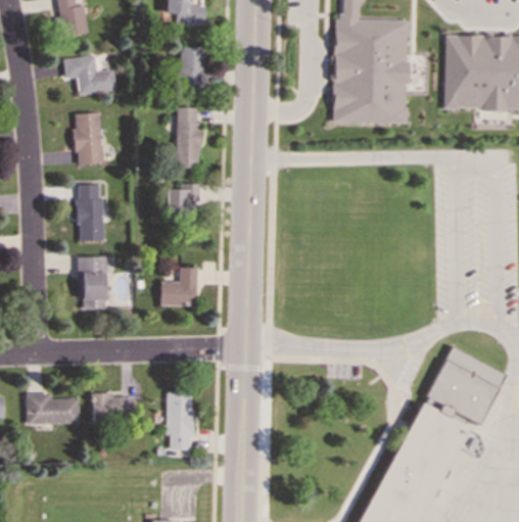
[(57,0),(63,37),(89,33),(85,5),(77,6),(76,0),(57,0)]
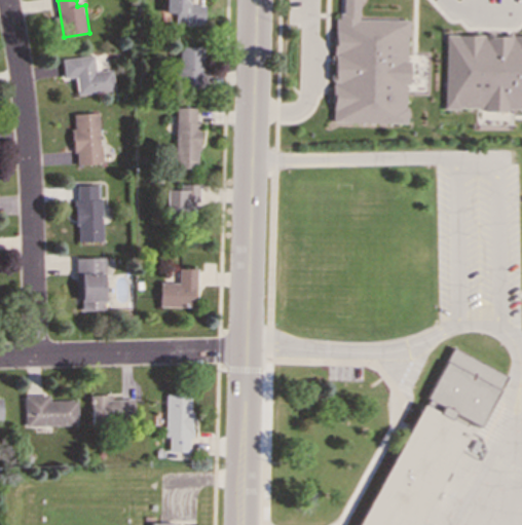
[(207,26),(207,5),(192,5),(192,0),(168,0),(168,13),(178,13),(178,26),(207,26)]
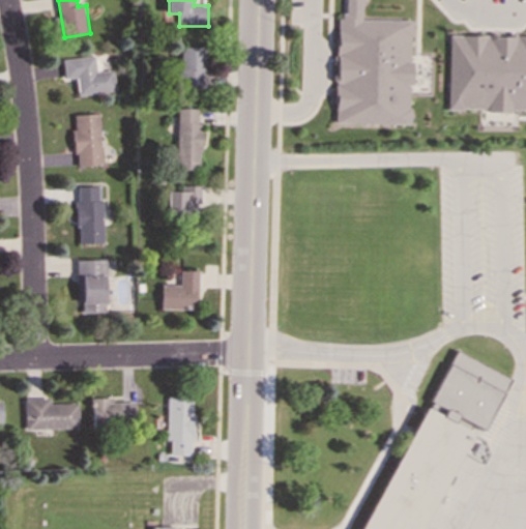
[(338,123),(412,125),(415,21),(363,20),(363,0),(347,0),(347,17),(340,17),(338,123)]
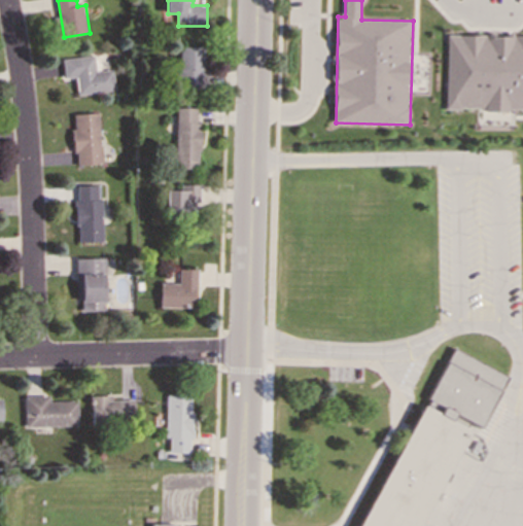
[(448,110),(522,110),(522,36),(449,35),(448,110)]
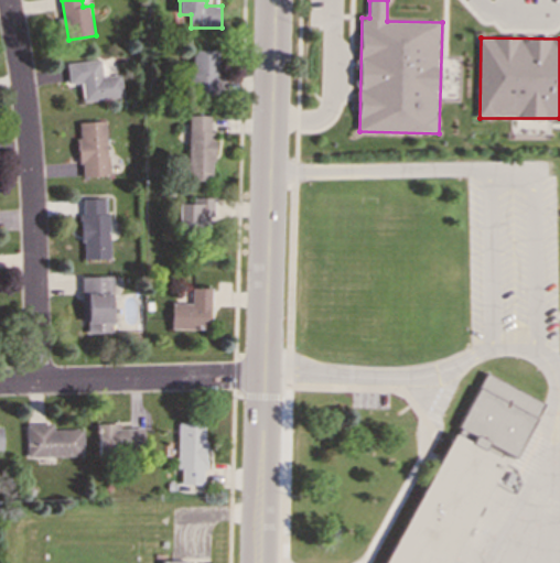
[(221,52),(192,51),(191,93),(219,94),(221,52)]
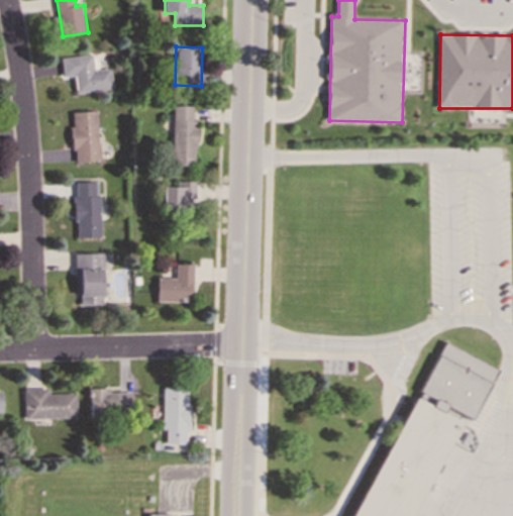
[(113,69),(96,71),(94,56),(63,59),(65,77),(77,76),(78,93),(115,90),(113,69)]
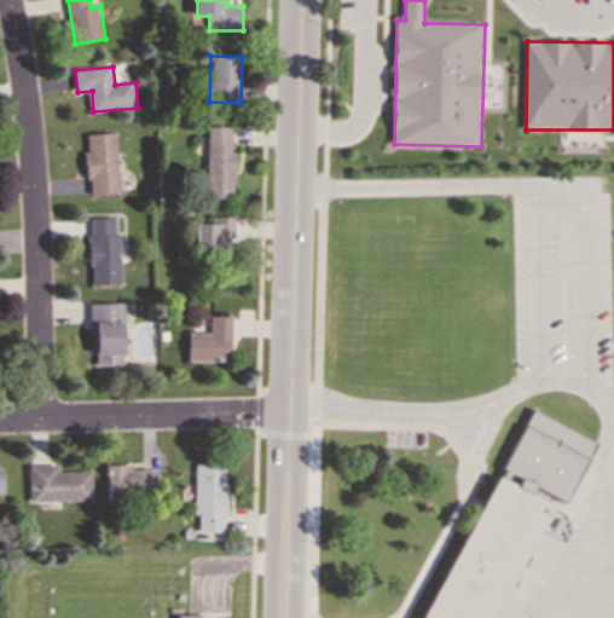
[(208,198),(235,200),(237,128),(209,127),(208,198)]
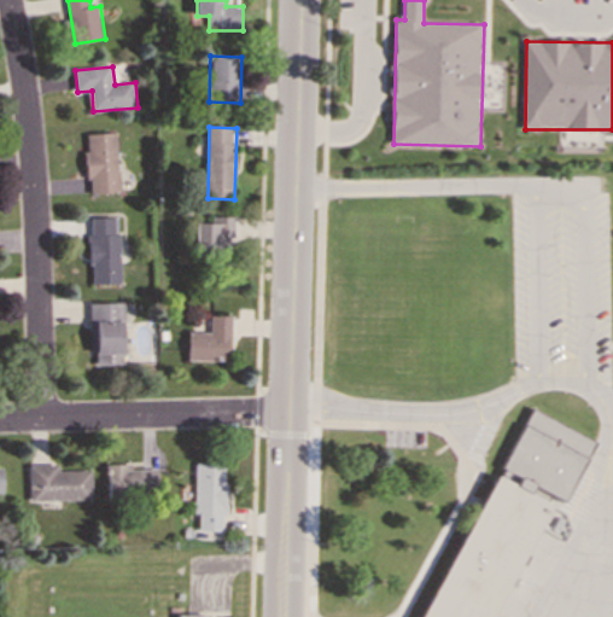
[(88,134),(89,151),(88,151),(89,193),(121,193),(118,133),(88,134)]
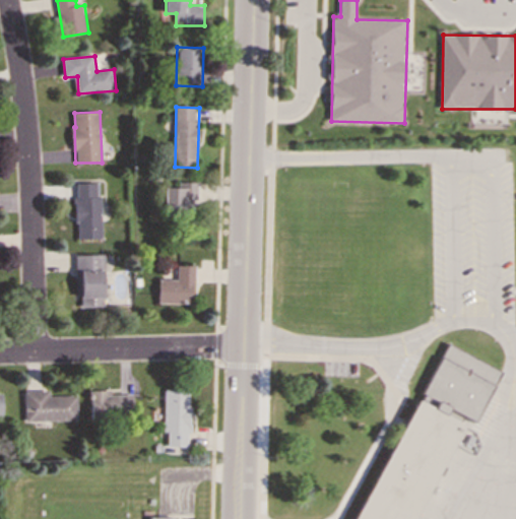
[(180,188),(166,188),(166,210),(197,211),(198,183),(180,182),(180,188)]
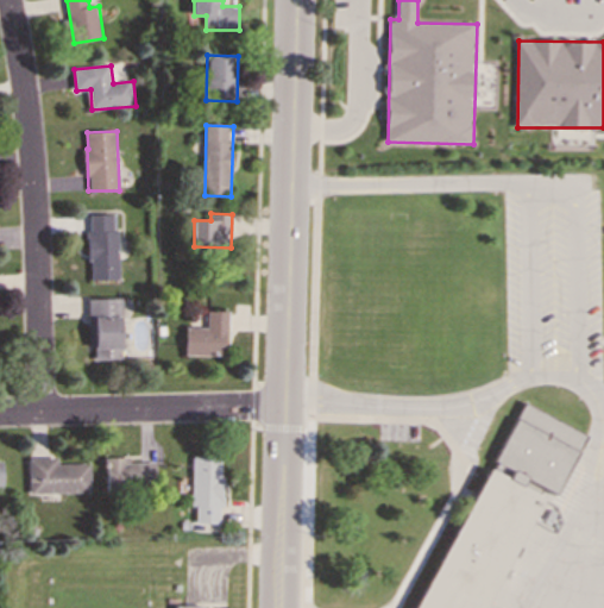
[(121,280),(120,230),(114,230),(114,214),(90,215),(92,281),(121,280)]
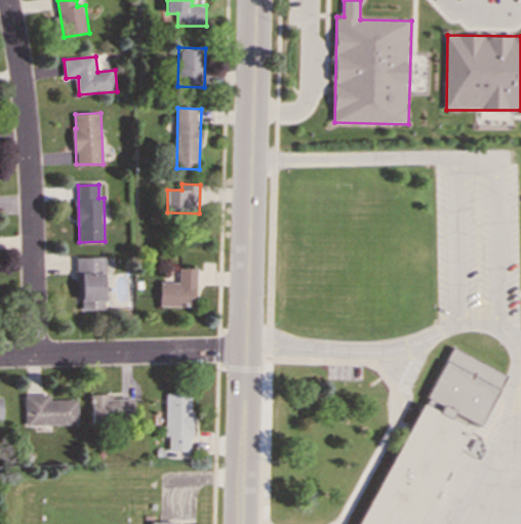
[(106,257),(78,258),(79,300),(83,300),(83,311),(107,311),(106,257)]
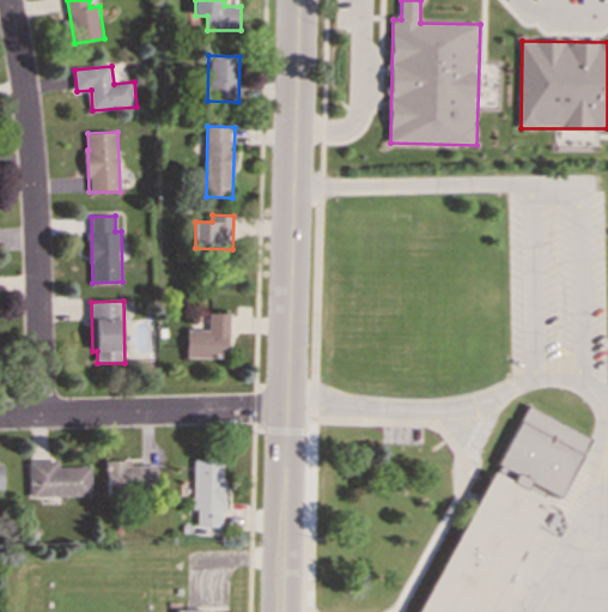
[(232,314),(211,314),(211,331),(189,329),(188,358),(231,359),(232,314)]
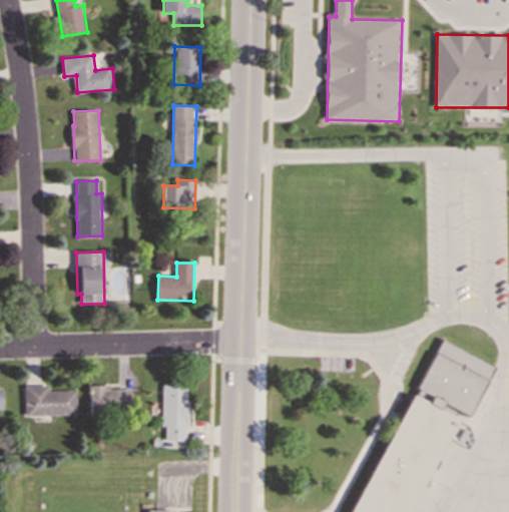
[(409,511),(460,420),(440,409),(442,404),(469,418),(496,368),(444,340),(419,387),(414,396),(351,511),(409,511)]
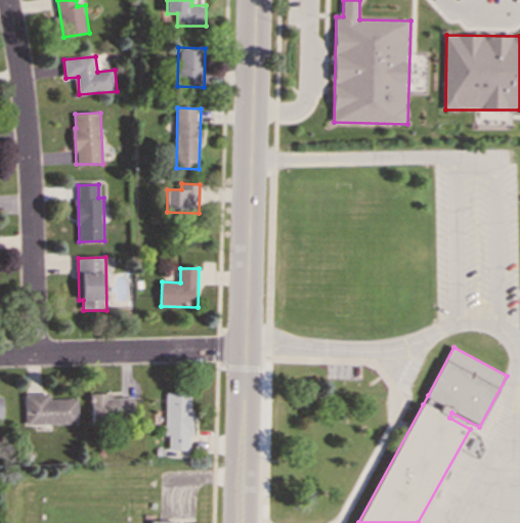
[(80,424),(80,399),(51,400),(51,393),(27,394),(28,425),(80,424)]
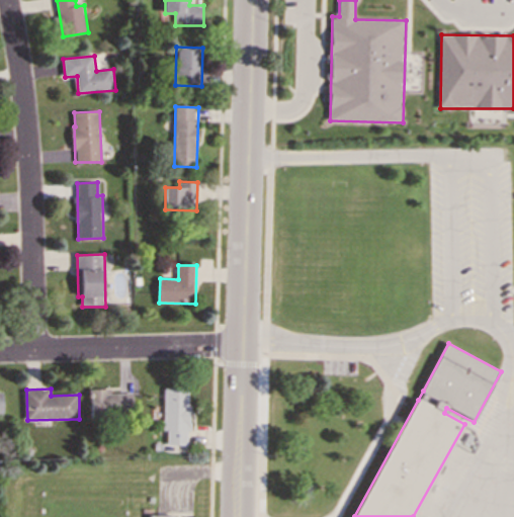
[(134,394),(112,394),(112,389),(92,390),(93,415),(135,415),(134,394)]
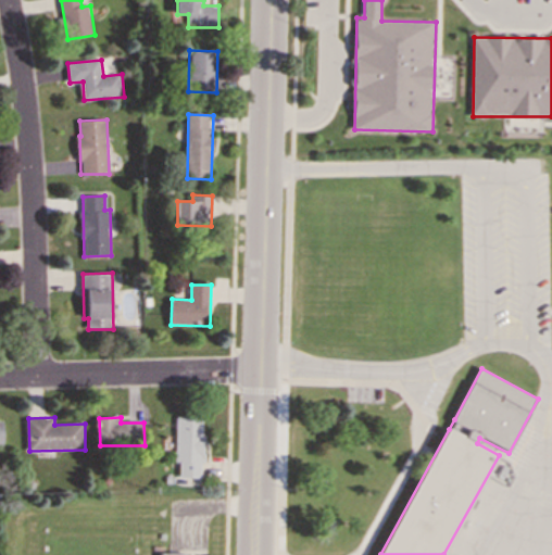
[(182,478),(204,478),(205,419),(178,418),(177,463),(182,463),(182,478)]
